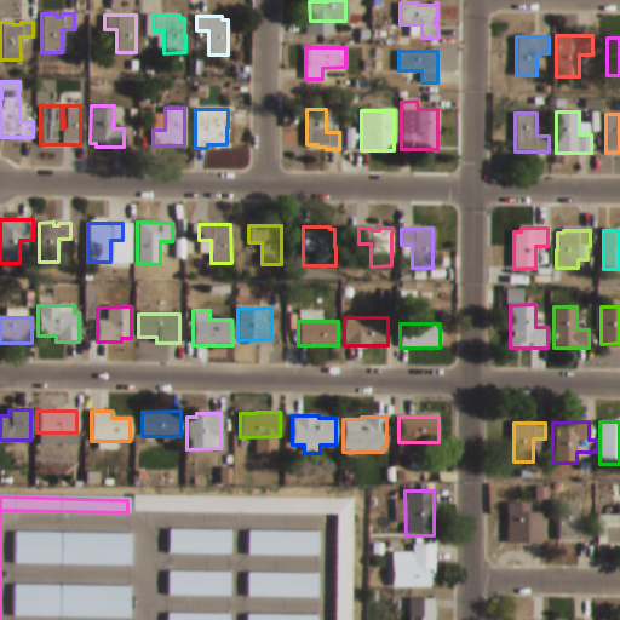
[(348,619),(332,619),(334,514),(131,511),(131,497),(350,500),(348,619)]
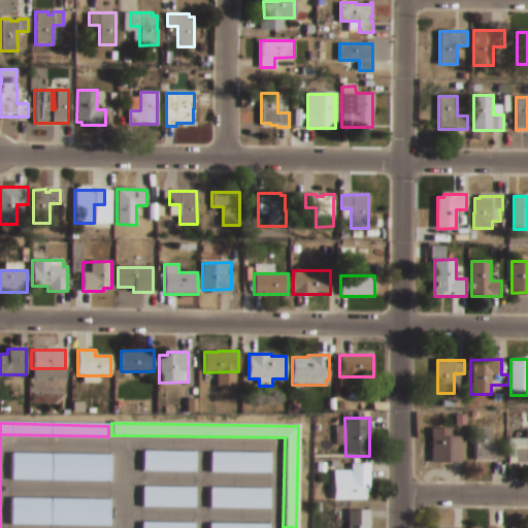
[(475,427),(493,427),(493,448),(503,448),(503,460),(475,460),(475,427)]
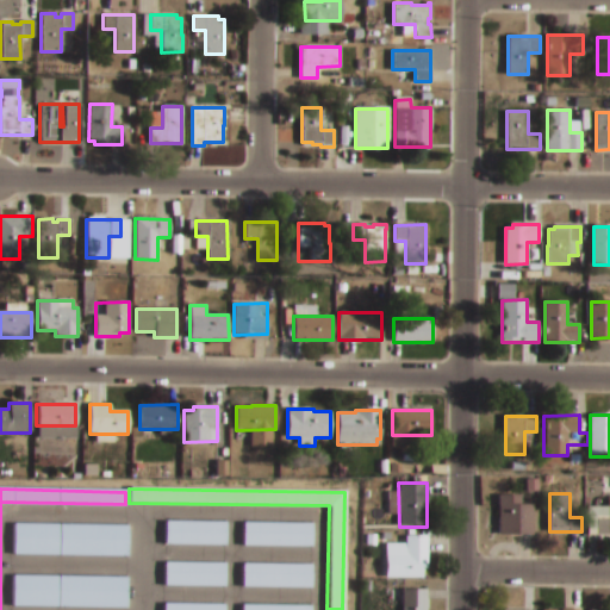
[(498,496),(522,496),(522,505),(534,505),(534,536),(498,536),(498,496)]
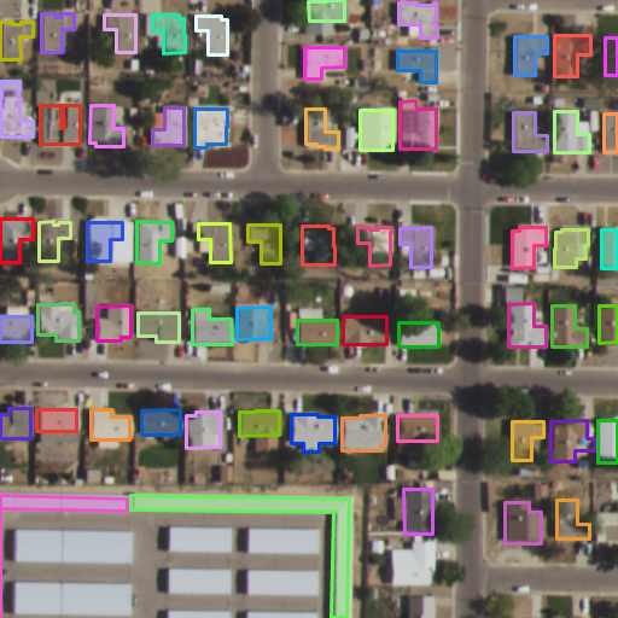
[(595,513),(617,513),(617,503),(617,542),(595,542),(595,513)]
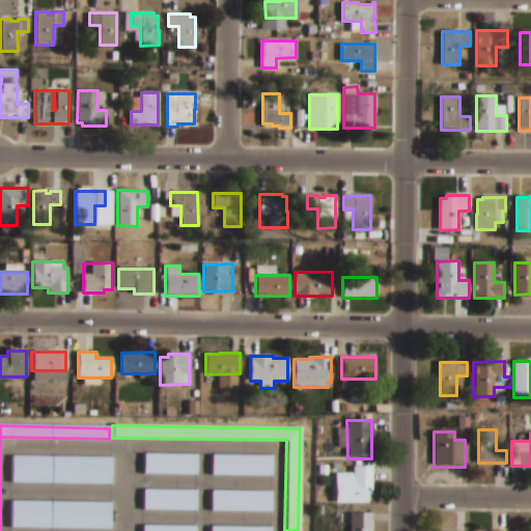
[(142,454),(196,455),(195,474),(142,474),(142,454)]
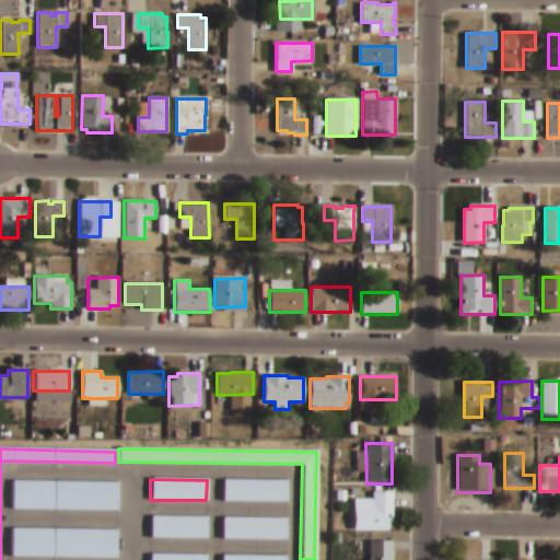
[(115,483),(115,511),(11,509),(11,481),(115,483)]
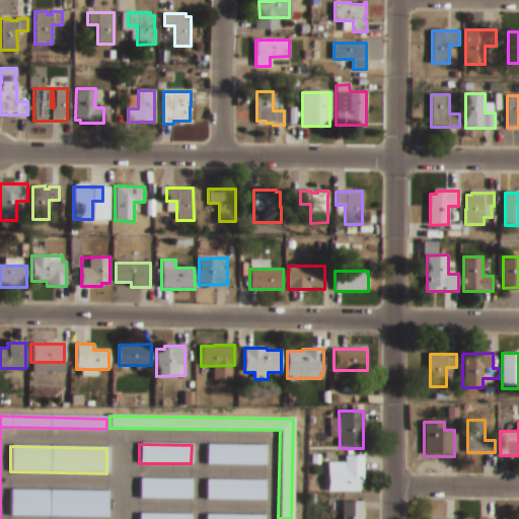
[(265,465),(207,465),(207,446),(265,446),(265,465)]
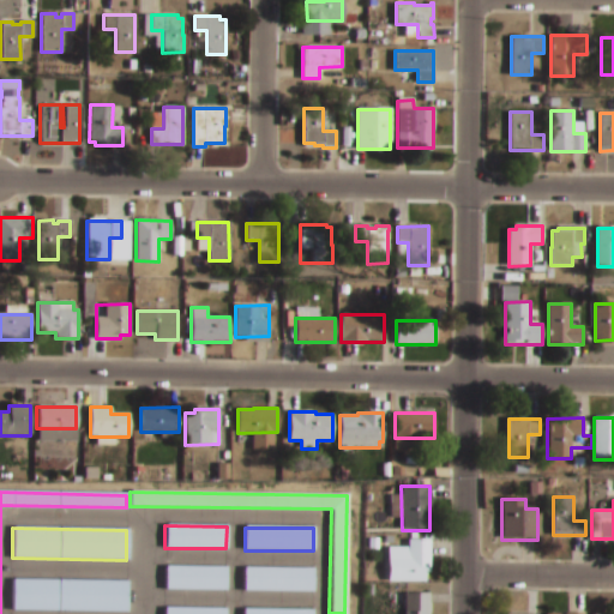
[(387,548),(409,547),(409,540),(431,540),(431,572),(426,572),(426,582),(387,582),(387,548)]
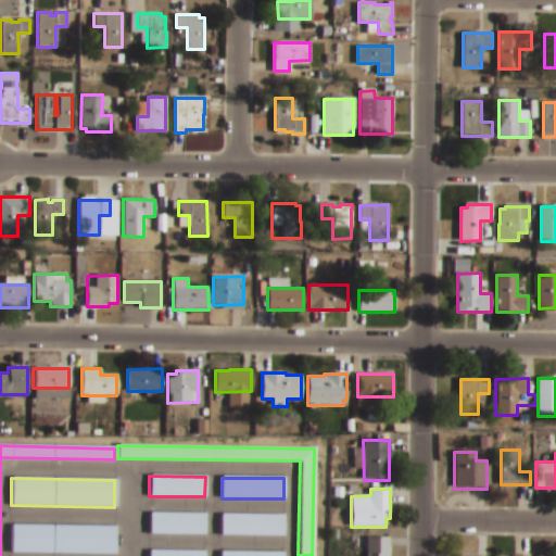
[(149,514),(204,514),(204,534),(148,534),(149,514)]
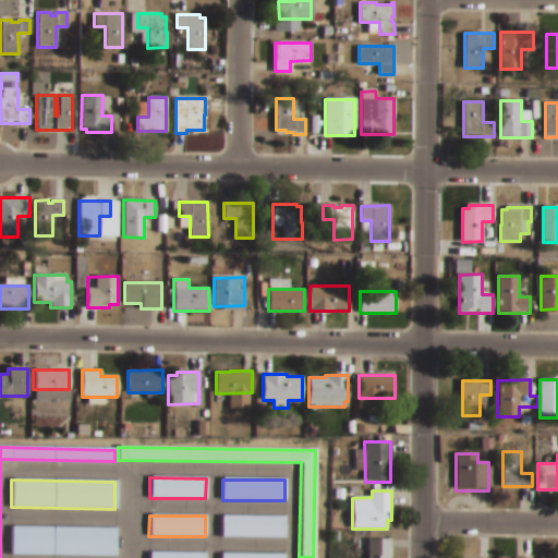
[(221,537),(221,518),(284,518),(284,537),(221,537)]
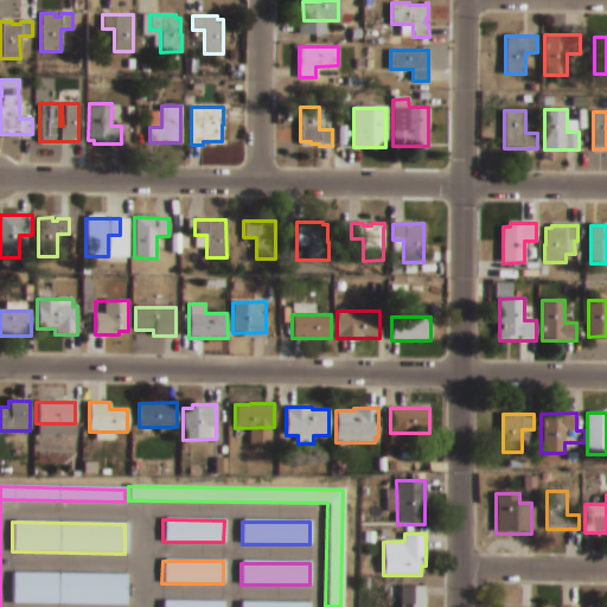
[(11,602),(12,574),(125,575),(125,606),(55,605),(56,604),(11,602)]
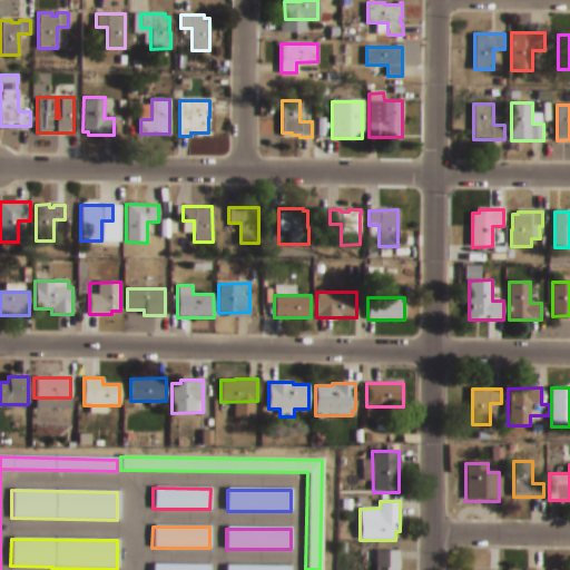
[(375,569),(375,551),(399,551),(399,569),(375,569)]
